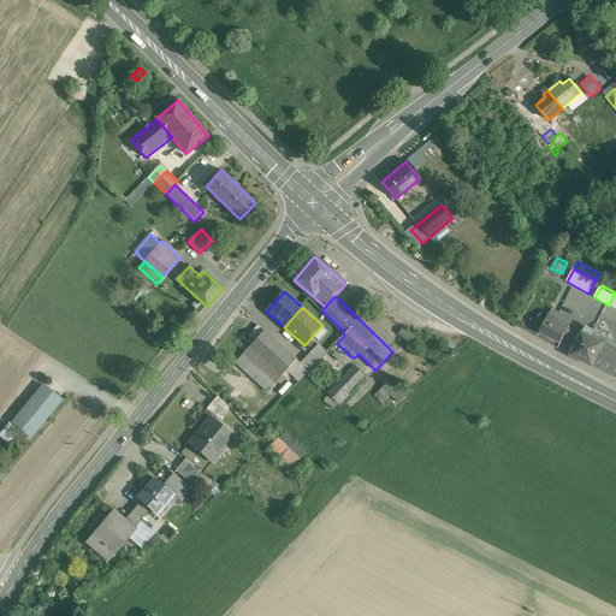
[(570,325),(550,315),(540,333),(561,343),(570,325)]
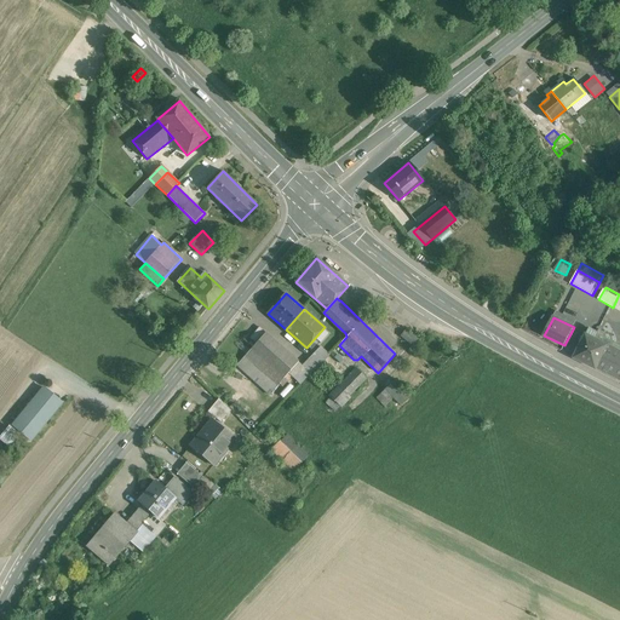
[(251,339),(257,344),(267,333),(260,328),(251,339)]
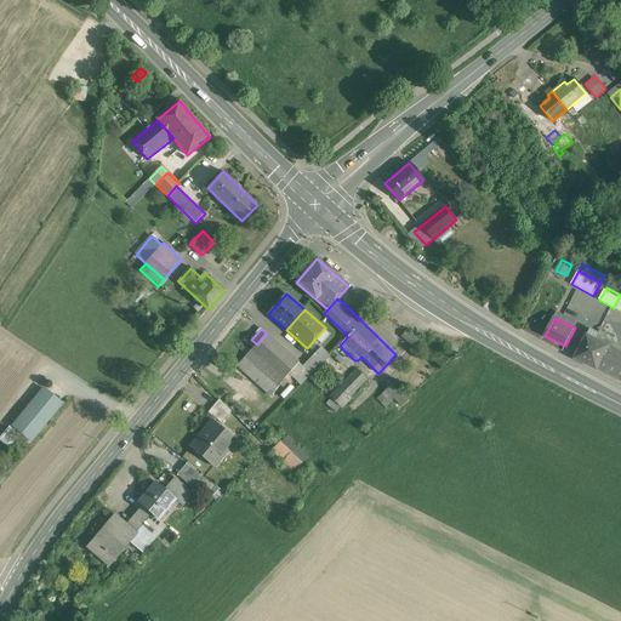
[(586,364),(598,341),(596,340),(598,334),(591,330),(588,335),(587,335),(575,359),(586,364)]
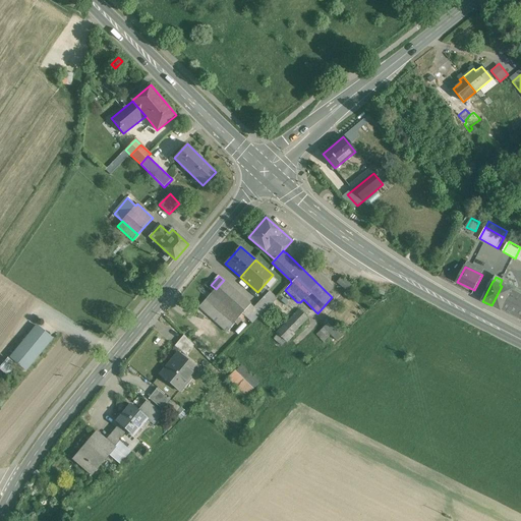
[(351,285),(341,278),(337,282),(347,290),(351,285)]
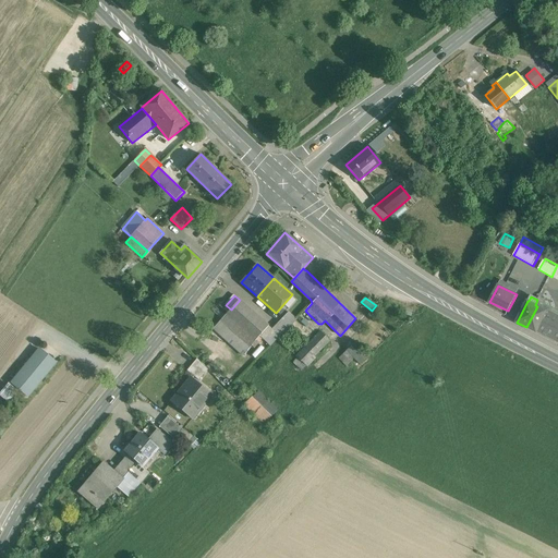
[(268,326),(240,300),(231,310),(221,320),(243,341),(250,347),(252,346),(254,349),(263,339),(264,338),(261,335),(268,326)]
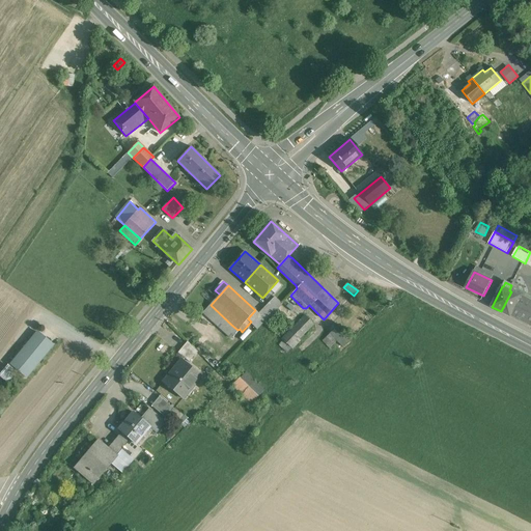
[(511,291),(501,311),(511,316),(521,296),(511,291)]
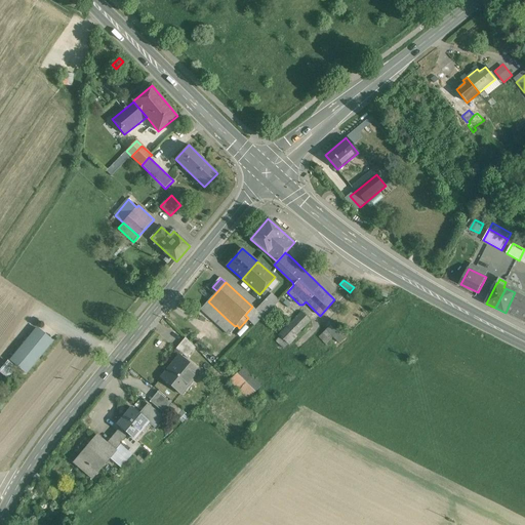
[(524,297),(515,292),(506,313),(524,322),(524,297)]
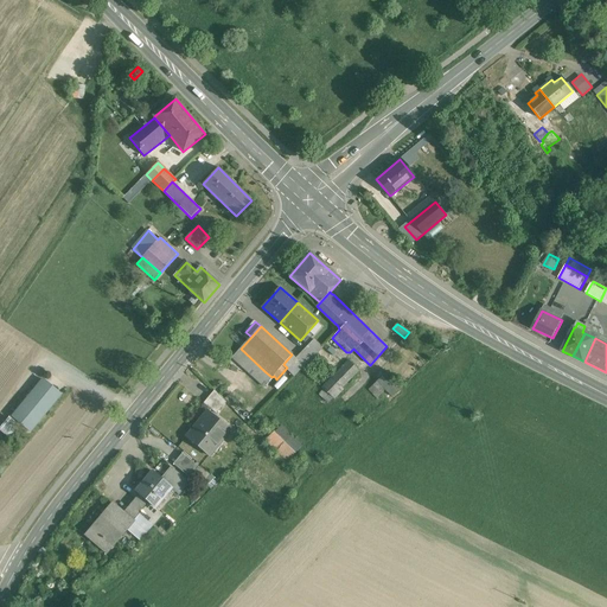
[(314,342),(296,359),(305,366),(323,349),(314,342)]
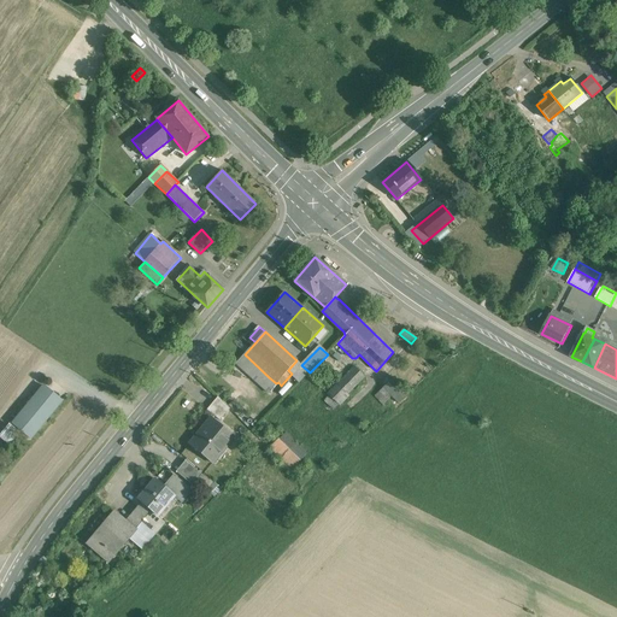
[(269,377),(245,354),(239,360),(264,382),(269,377)]
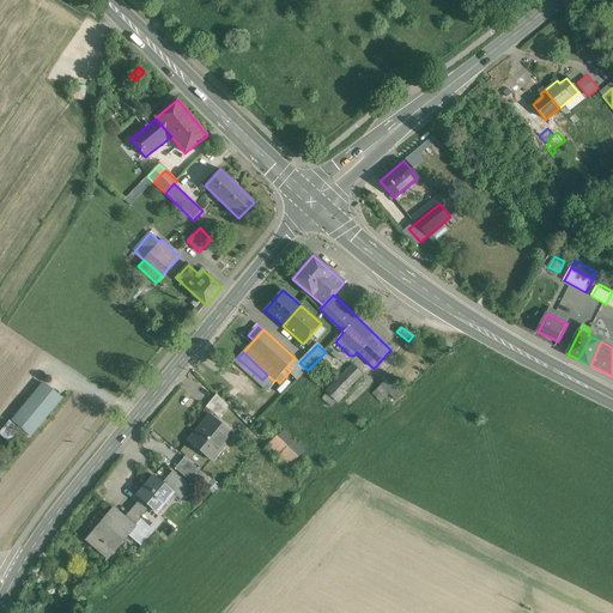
[(262,380),(237,358),(234,363),(266,390),(274,381),(267,375),(262,380)]
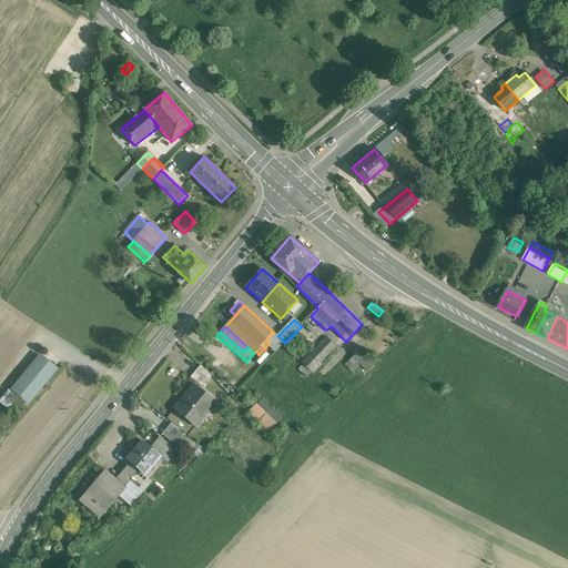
[(285,343),(277,336),(273,332),(265,341),(269,344),(267,345),(276,353),(285,343)]
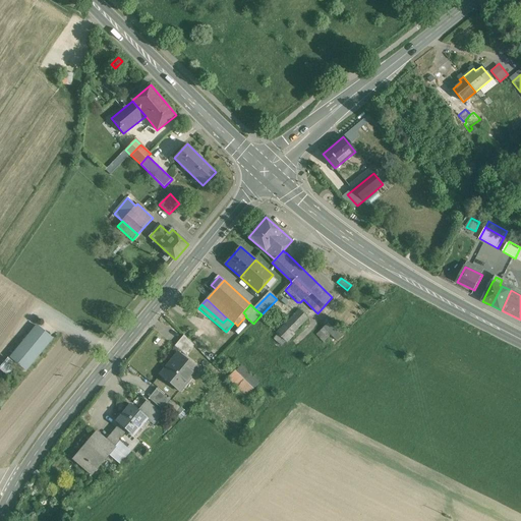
[(299,309),(285,326),(293,333),(308,317),(299,309)]
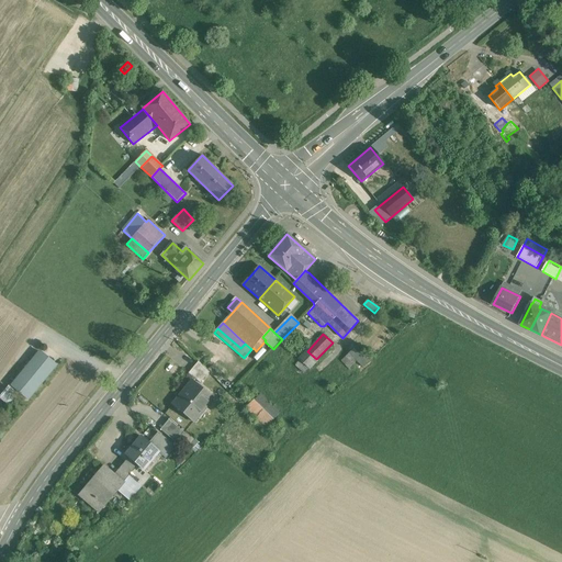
[(372,359),(358,345),(349,353),(363,368),(372,359)]
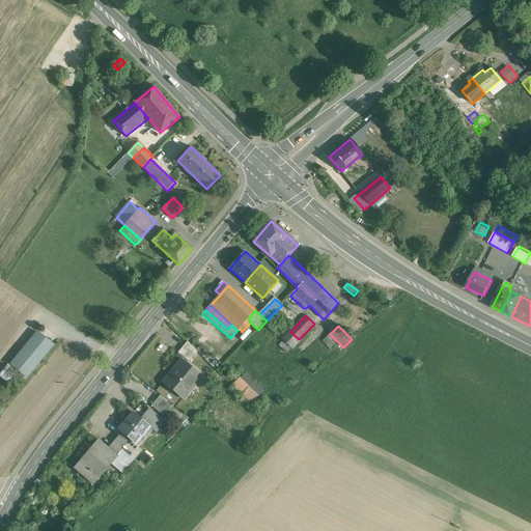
[(10,364),(26,378),(53,345),(37,332),(10,364)]
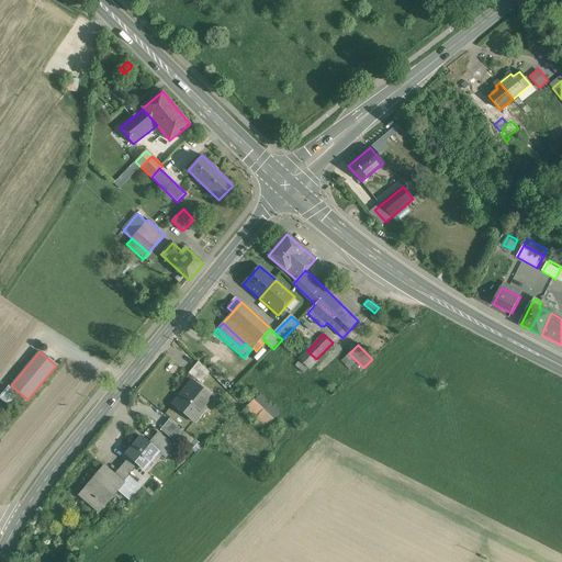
[(316,359),(307,351),(299,360),(308,369),(317,360),(316,359)]
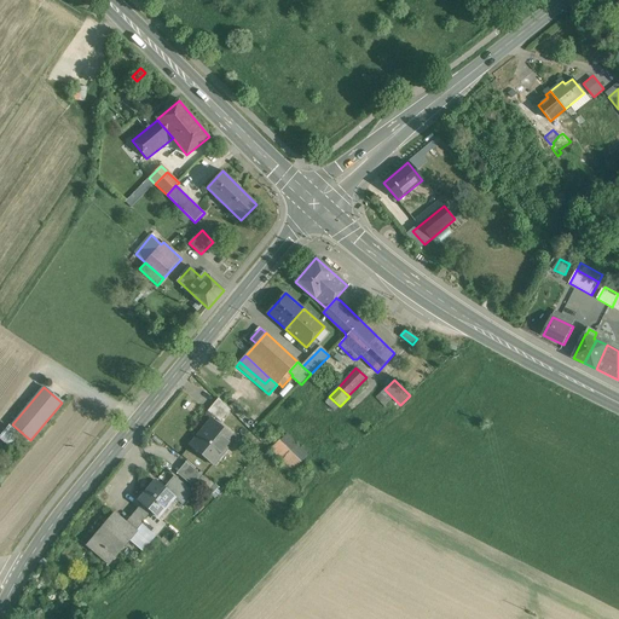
[(391,414),(400,405),(385,389),(376,398),(391,414)]
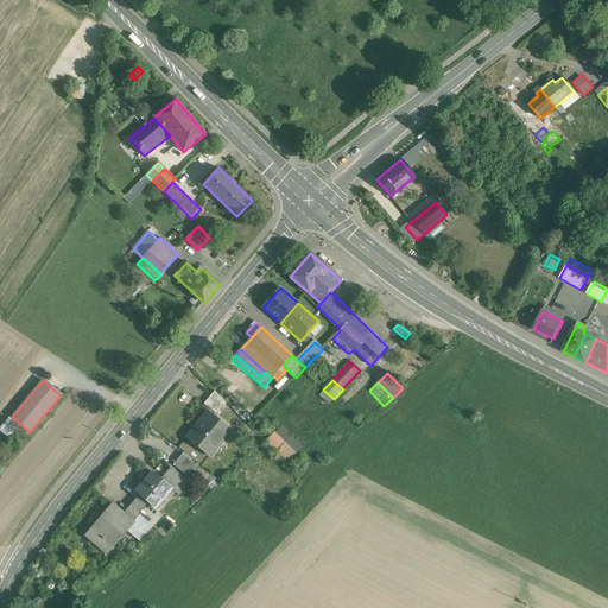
[(227,403),(215,392),(204,404),(217,415),(227,403)]
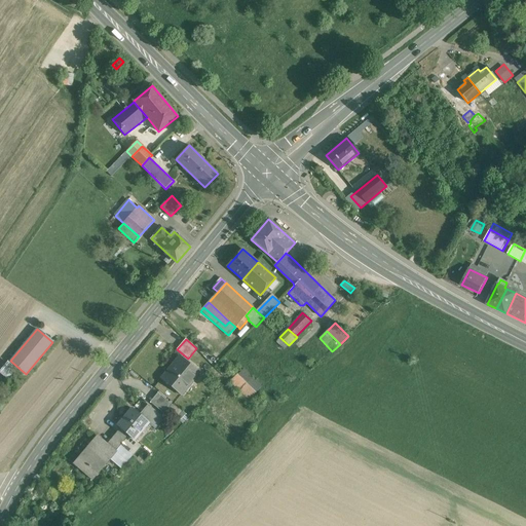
[(180,357),(161,379),(181,395),(199,373),(180,357)]
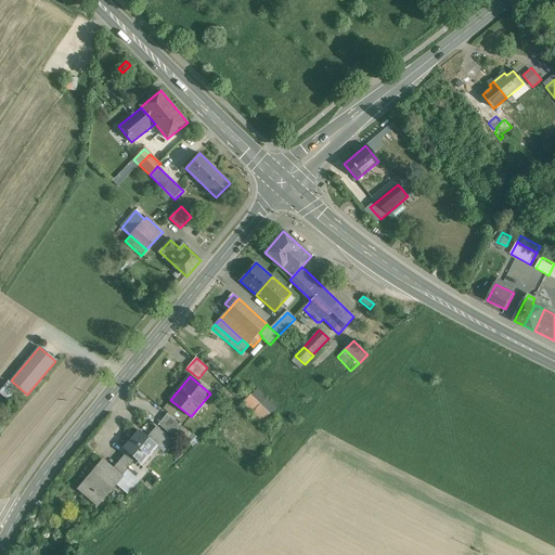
[(270,415),(250,395),(242,403),(261,424),(270,415)]
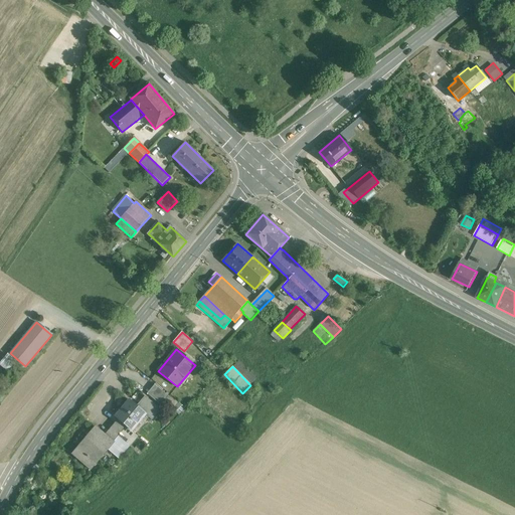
[(159,404),(168,394),(155,383),(146,393),(159,404)]
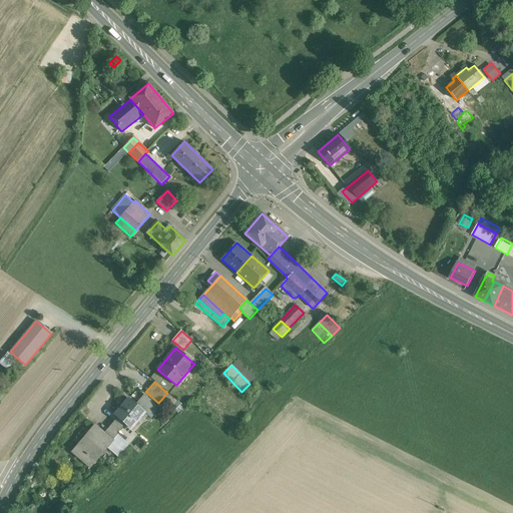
[(249,384),(241,392),(245,395),(254,386),(250,383),(249,384)]
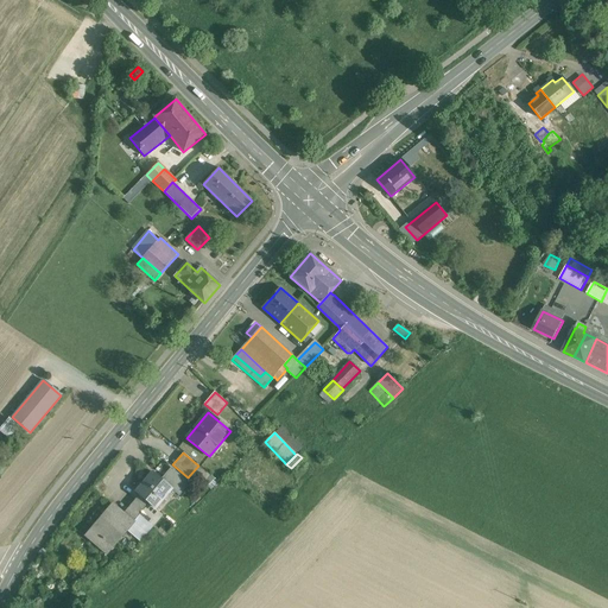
[(170,473),(160,466),(156,472),(165,480),(170,473)]
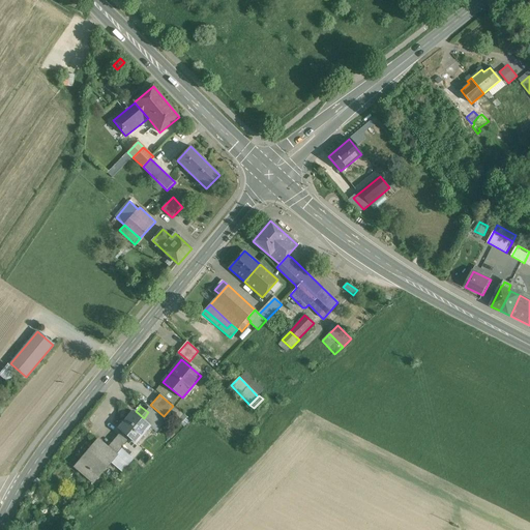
[(134,412),(119,430),(125,435),(121,439),(126,443),(129,439),(136,443),(150,425),(134,412)]
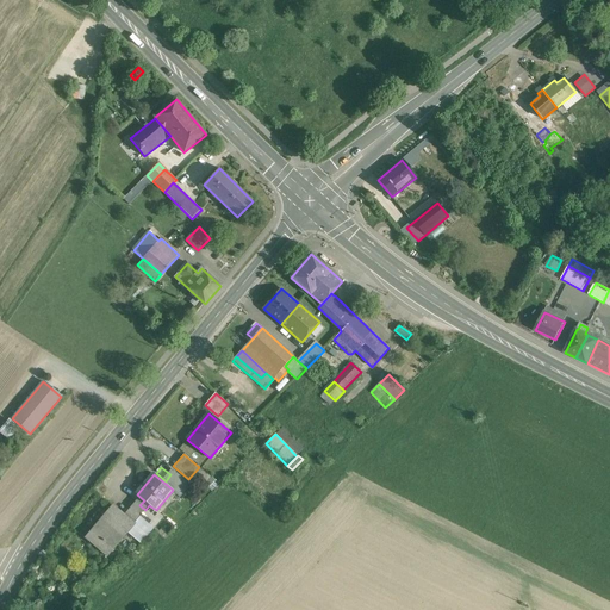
[(139,505),(136,503),(131,509),(135,511),(141,516),(145,510),(139,505)]
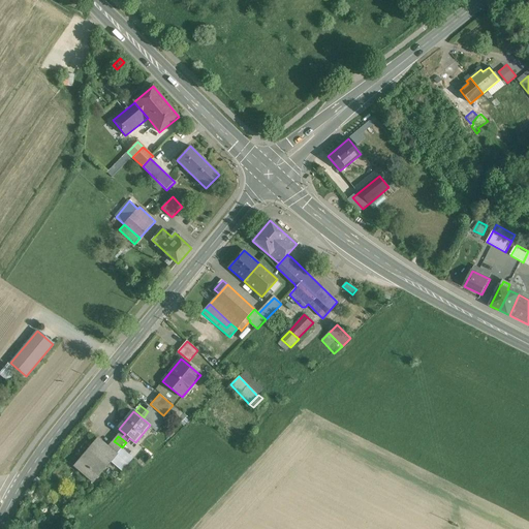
[(102,442),(79,470),(93,483),(117,455),(117,454),(112,449),(102,442)]
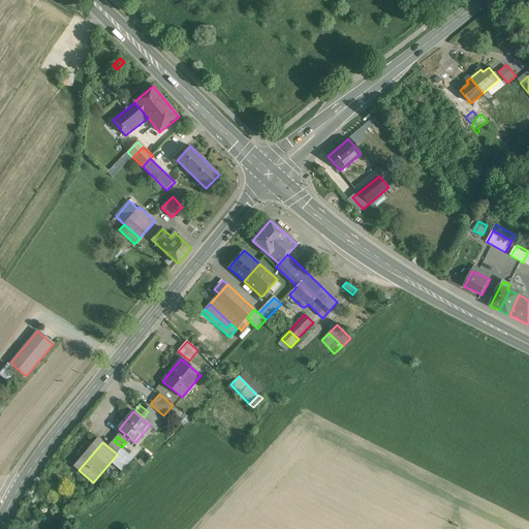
[(117,443),(112,449),(117,454),(122,447),(117,443)]
